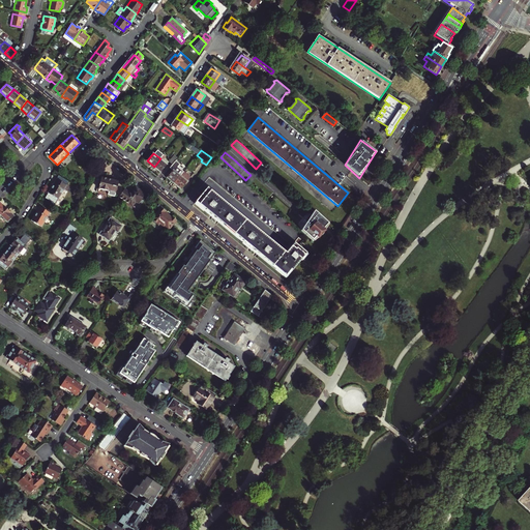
[(178,157),(174,154),(169,160),(173,164),(178,157)]
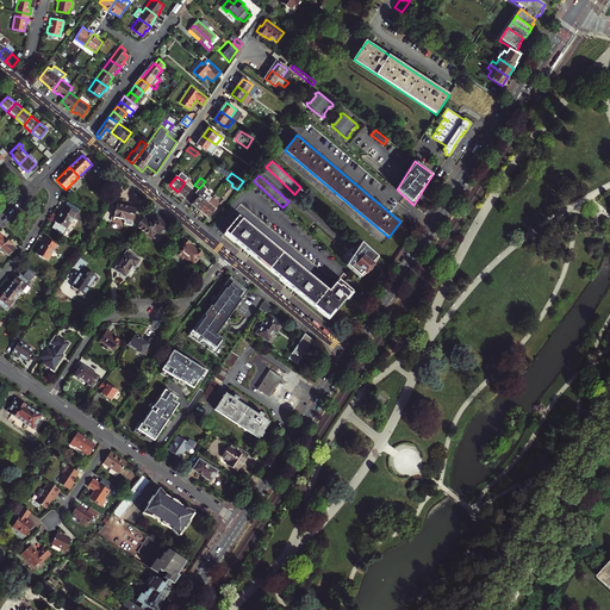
[(192,190),(185,182),(178,192),(185,198),(192,190)]
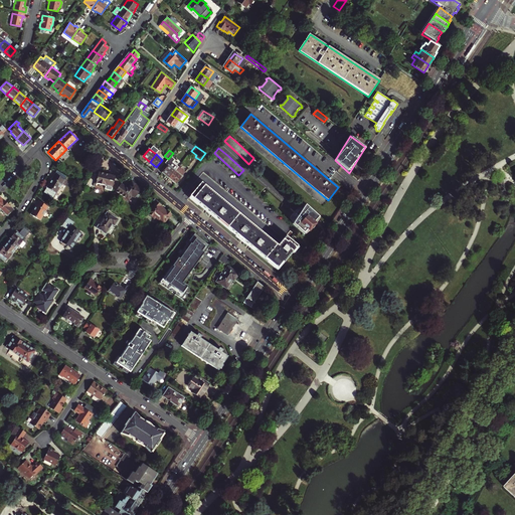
[(162,173),(169,178),(178,167),(172,162),(175,159),(172,157),(166,164),(168,165),(162,173)]
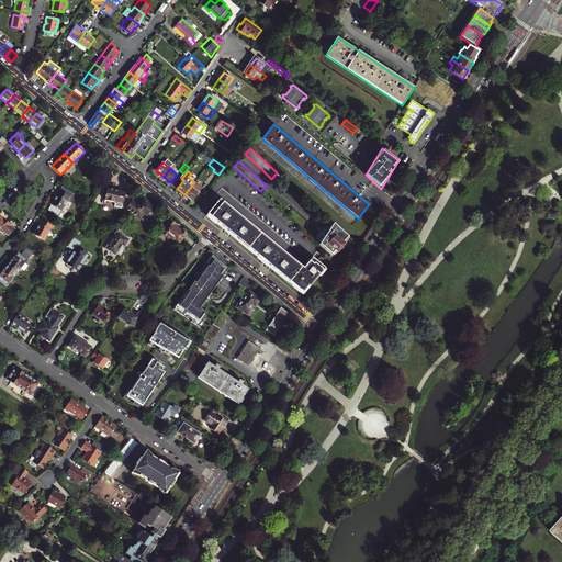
[(202,188),(194,182),(184,194),(192,201),(202,188)]
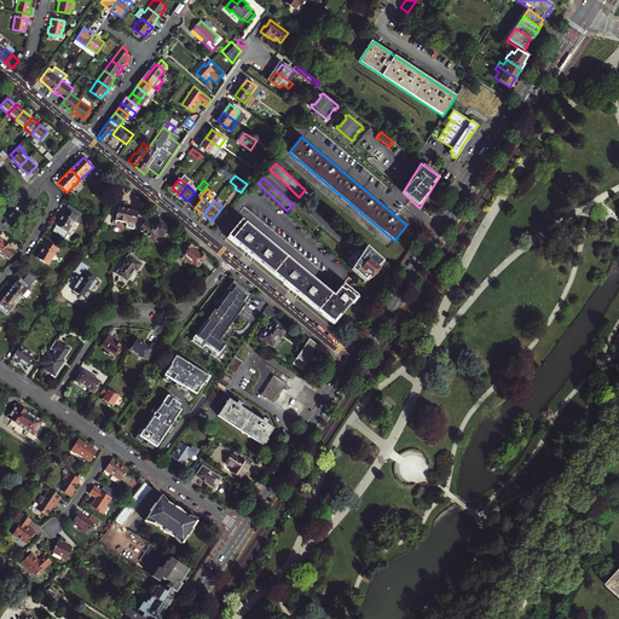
[(139,213),(120,207),(116,220),(114,220),(113,224),(134,230),(139,213)]
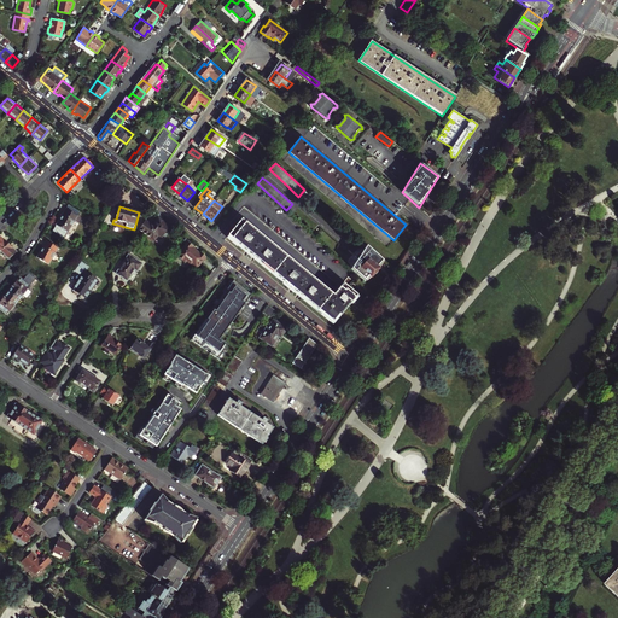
[(65,208),(54,223),(56,225),(53,228),(59,232),(62,228),(66,231),(76,215),(65,208)]
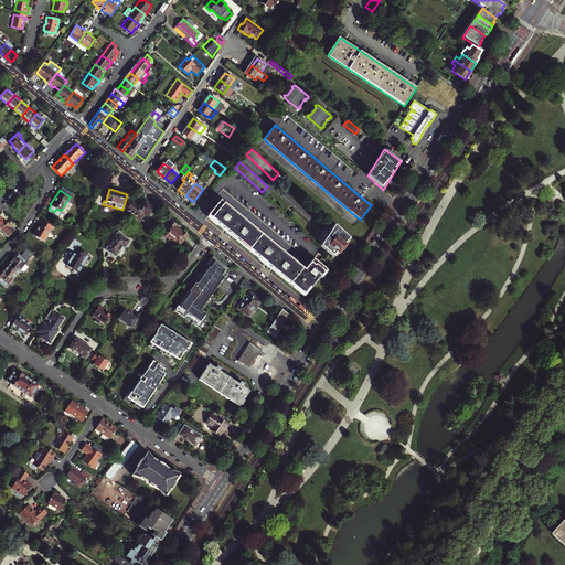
[(140,206),(134,202),(127,211),(140,220),(144,214),(148,216),(155,206),(145,200),(140,206)]
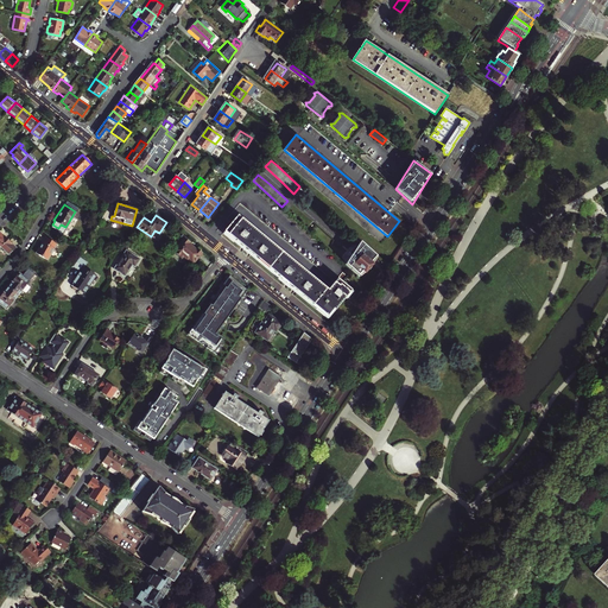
[(328,290),(238,215),(225,232),(327,316),(333,309),(334,310),(352,290),(342,282),(347,276),(342,272),(328,290)]
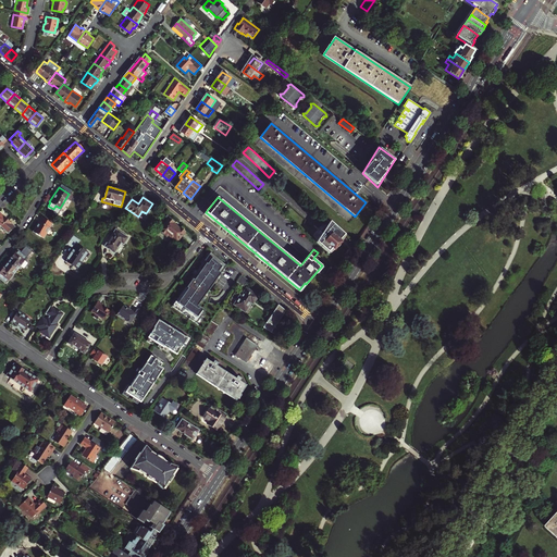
[(51,222),(41,215),(33,230),(42,236),(51,222)]
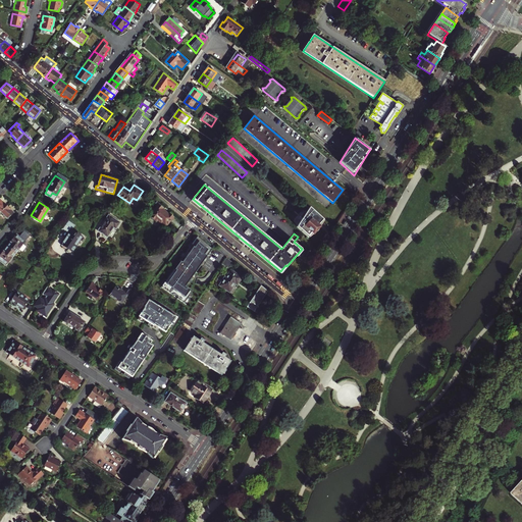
[(7,205),(1,212),(7,218),(13,211),(7,205)]
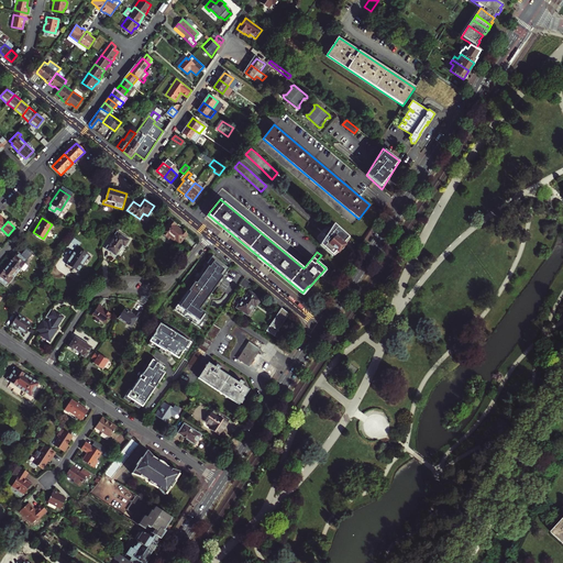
[(176,224),(172,221),(162,233),(169,240),(170,239),(179,245),(188,234),(183,230),(181,231),(175,225),(176,224)]
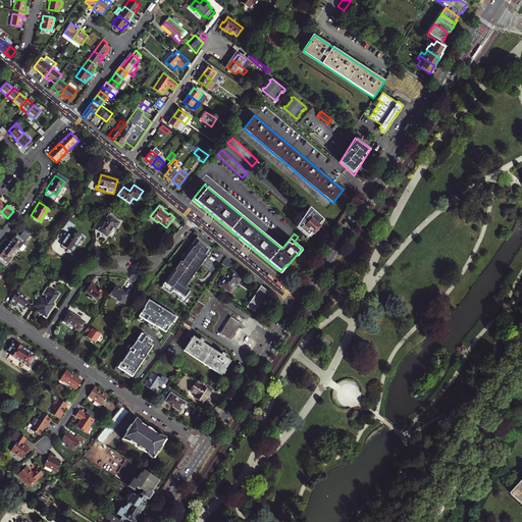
[(109,215),(112,210),(108,208),(102,218),(106,220),(98,231),(107,238),(114,227),(116,229),(120,222),(109,215)]
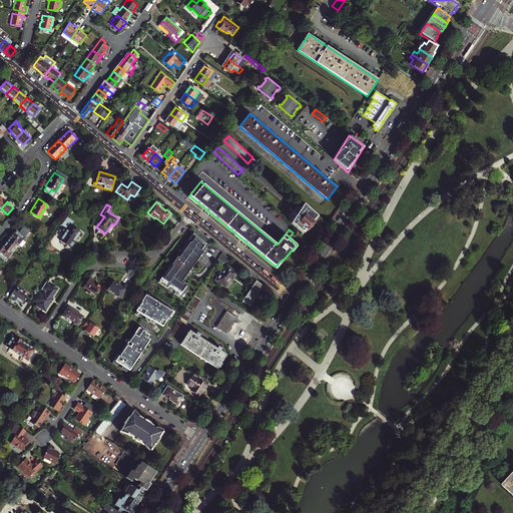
[(312,221),(314,219),(315,218),(317,215),(304,204),(303,206),(302,208),(300,206),(294,213),(297,215),(292,222),(302,232),(307,226),(308,227),(313,222),(312,221)]
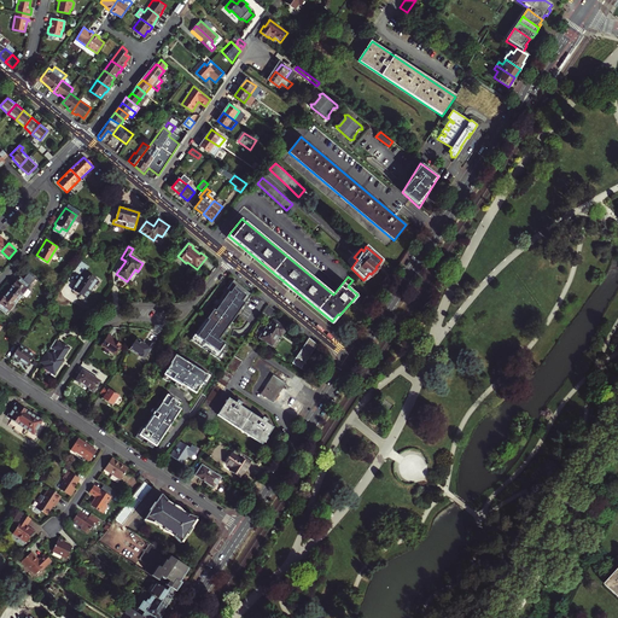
[(89,268),(81,262),(75,272),(81,277),(73,290),(81,296),(80,296),(82,297),(82,296),(86,298),(91,292),(88,291),(97,279),(86,272),(89,268)]
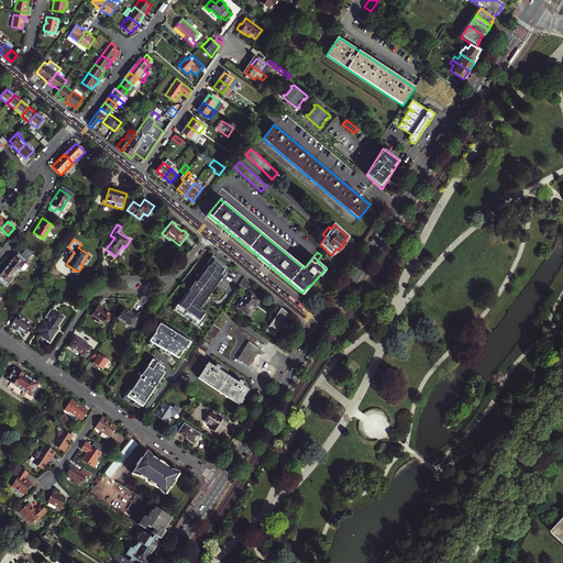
[(8,265),(18,272),(28,258),(18,252),(8,265)]
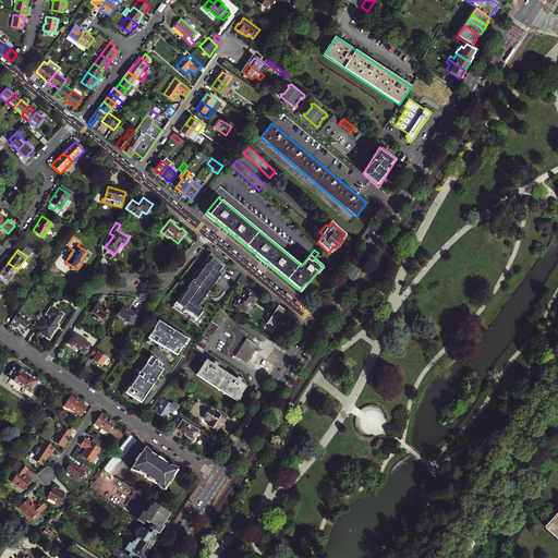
[(17,269),(8,263),(0,273),(0,277),(8,282),(17,269)]
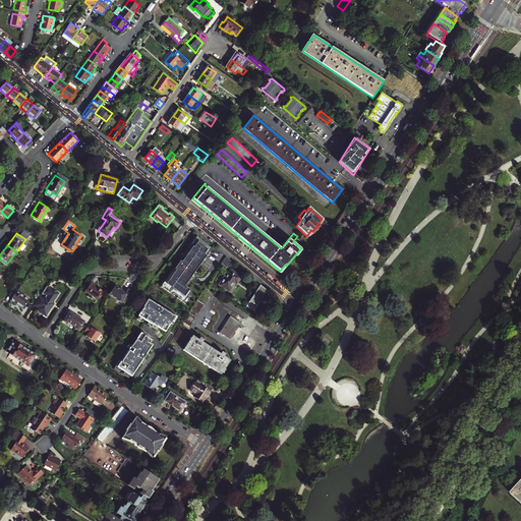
[(228,269),(233,263),(226,257),(222,264),(228,269)]
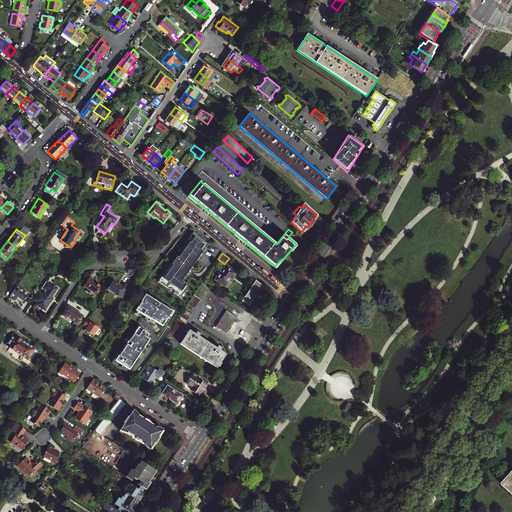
[(222,272),(221,271),(215,280),(226,287),(233,276),(234,277),(237,273),(226,266),(222,272)]
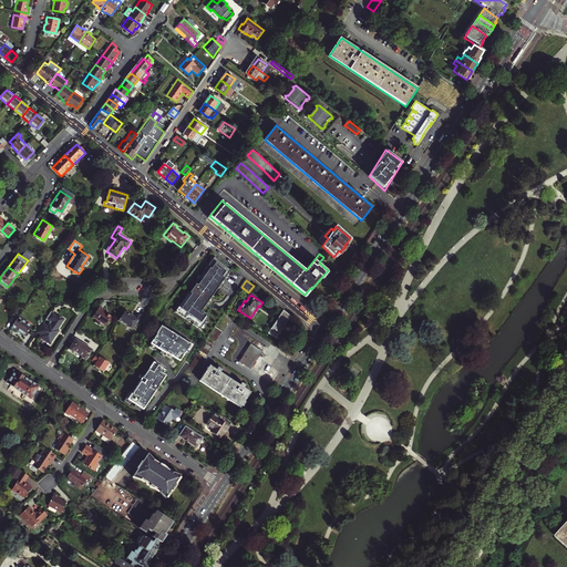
[(20,318),(26,309),(21,306),(16,315),(20,318)]
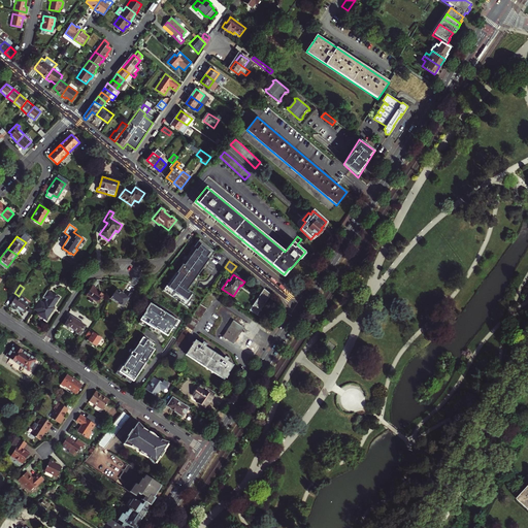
[(96,290),(92,288),(86,297),(97,304),(100,300),(101,301),(104,297),(95,291),(96,290)]
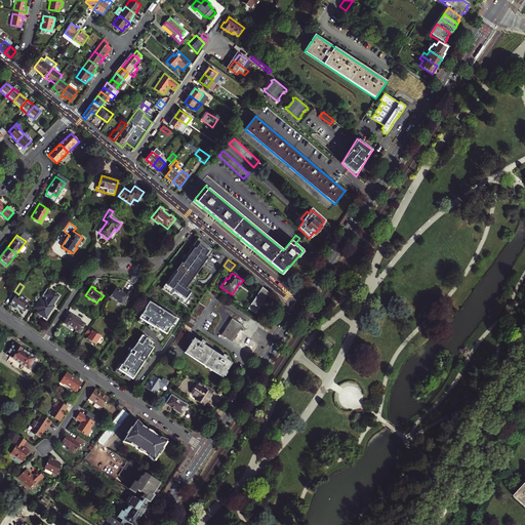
[(263,287),(249,308),(256,313),(264,301),(267,304),(269,300),(266,298),(270,293),(263,287)]
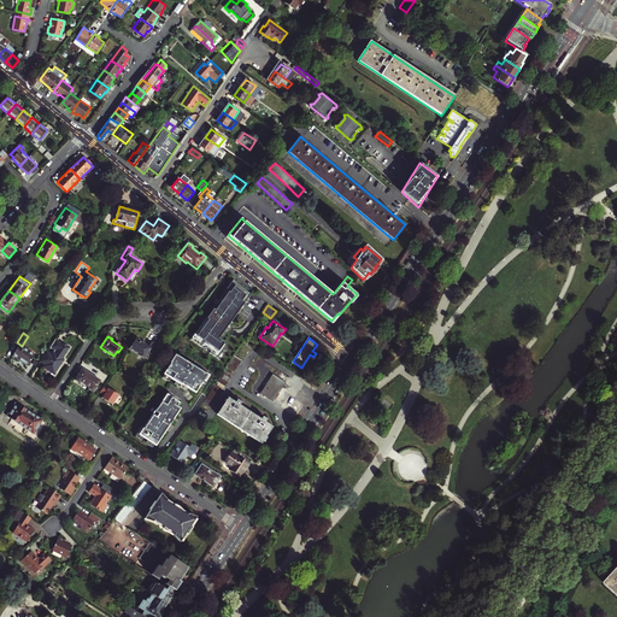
[(56,374),(64,362),(62,360),(64,357),(70,347),(58,339),(53,347),(60,352),(58,356),(56,354),(54,357),(50,353),(43,363),(47,365),(46,366),(56,374)]
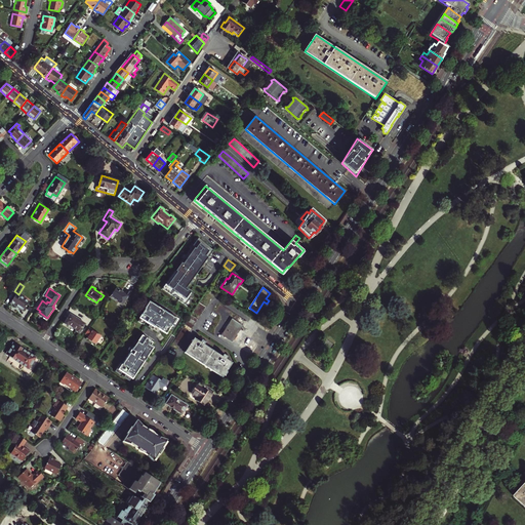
[(124,294),(115,288),(110,297),(122,306),(130,293),(126,290),(124,294)]
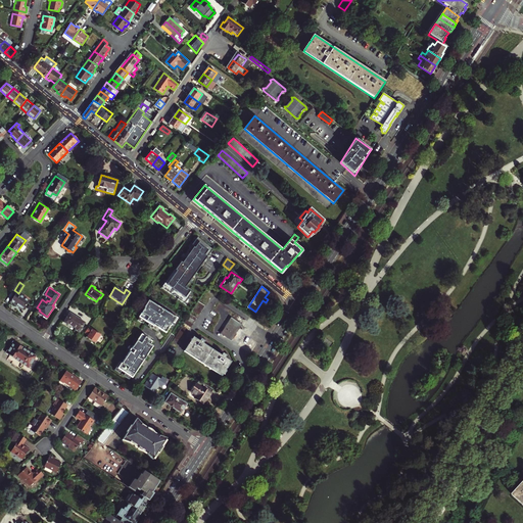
[(31,301),(18,293),(13,301),(26,310),(31,301)]
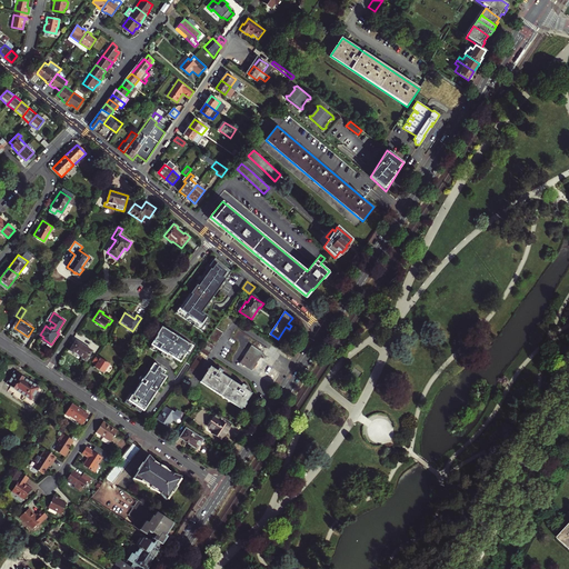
[(192,345),(161,327),(157,335),(157,336),(151,346),(165,353),(167,351),(170,353),(169,355),(181,362),(188,350),(189,351),(192,347),(192,345)]
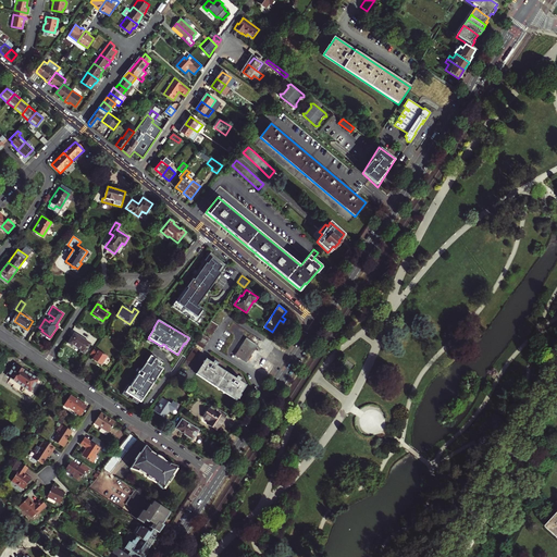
[(280,320),(272,332),(275,334),(283,322),(280,320)]
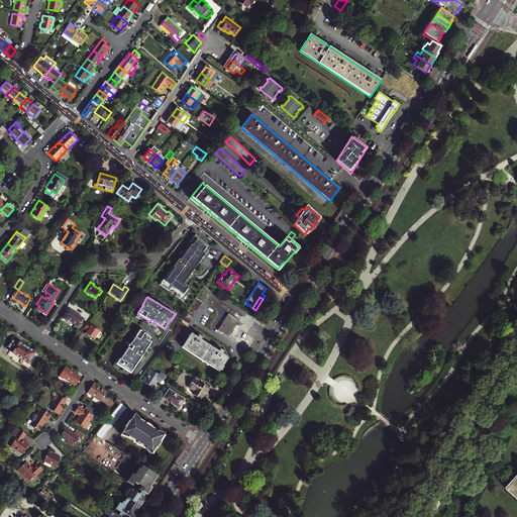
[(196,298),(183,319),(189,323),(202,302),(196,298)]
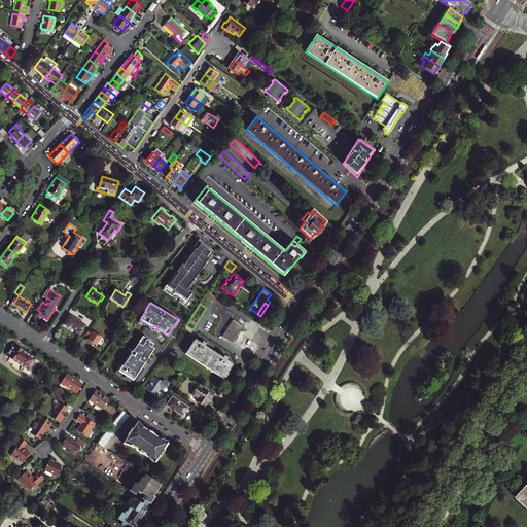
[(81,335),(88,325),(72,316),(66,325),(70,327),(77,331),(77,332),(81,335)]
